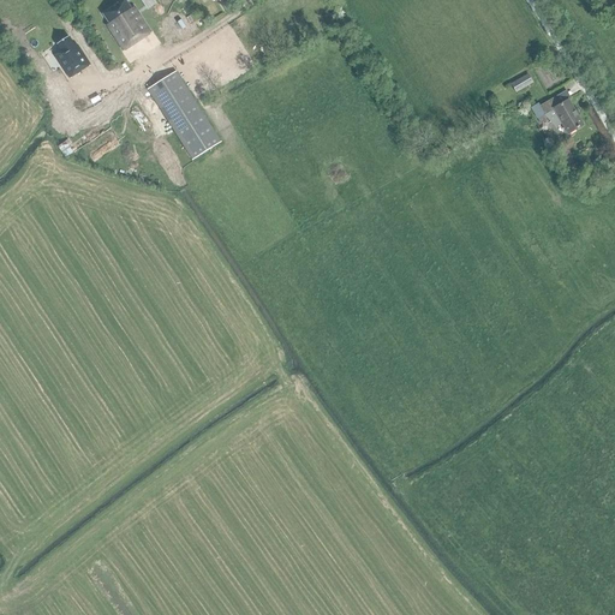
[(109,24),(107,25),(124,51),(150,34),(133,9),(131,10),(125,0),(103,15),(109,24)]
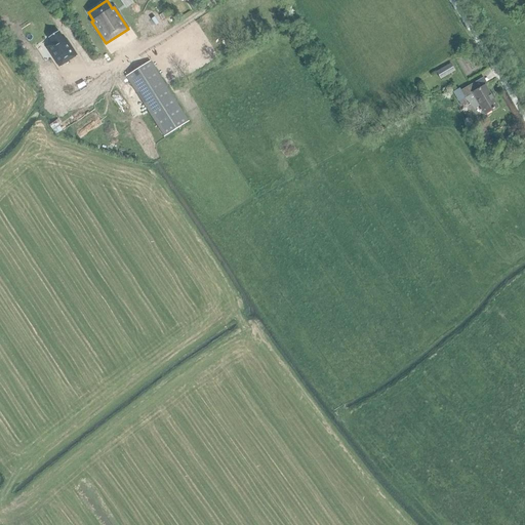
[(47,47),(59,67),(77,56),(66,39),(65,40),(58,31),(48,38),(52,43),(47,47)]
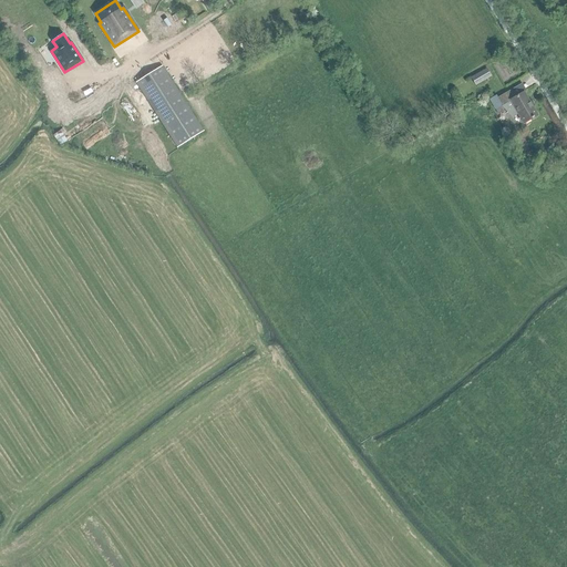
[(204,132),(162,66),(135,83),(177,148),(204,132)]
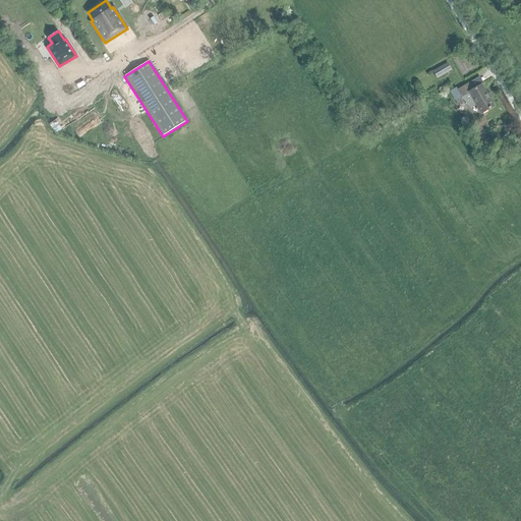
[(433,73),(438,79),(452,71),(448,64),(433,73)]
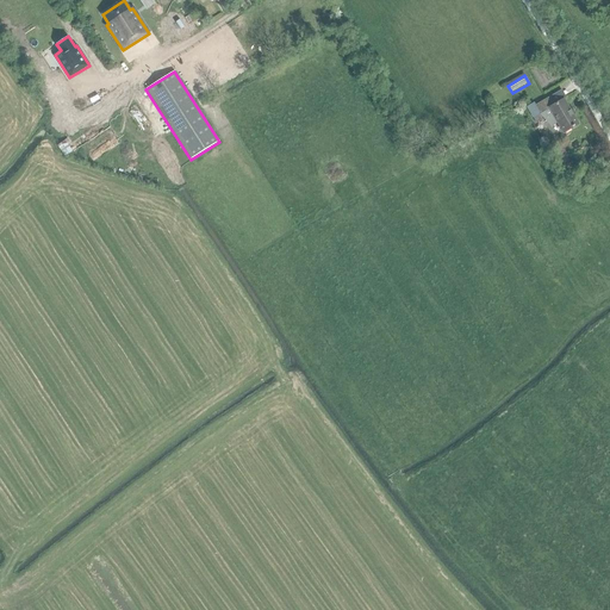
[(552,129),(556,125),(562,134),(578,125),(565,101),(556,106),(552,98),(536,107),(541,114),(548,111),(551,114),(545,120),(552,129)]
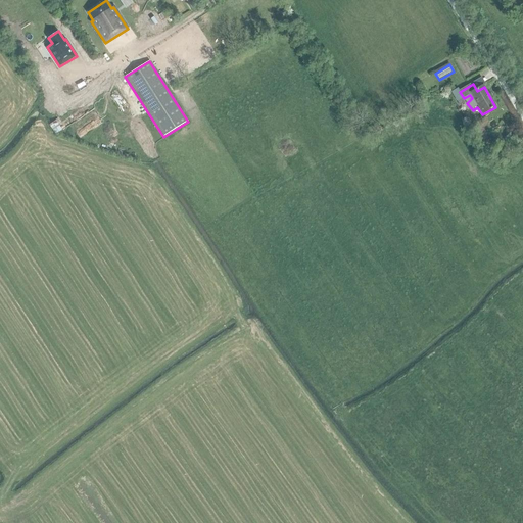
[(55,121),(49,125),(53,130),(54,133),(57,134),(62,130),(55,121)]
